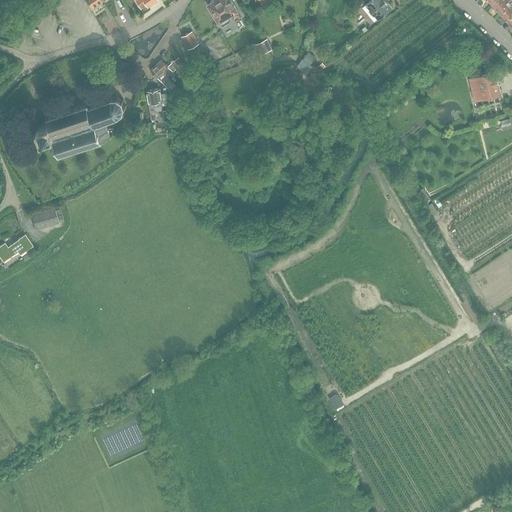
[(148,7),(157,0),(135,0),(142,9),(147,5),(148,7)]
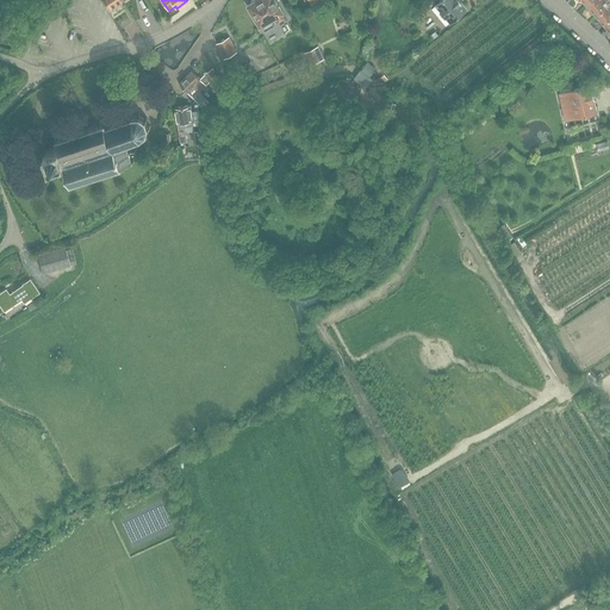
[(279,23),(286,18),(281,12),(282,12),(275,0),(255,0),(248,5),(260,25),(261,24),(265,31),(274,25),(271,19),(275,17),(279,23)]
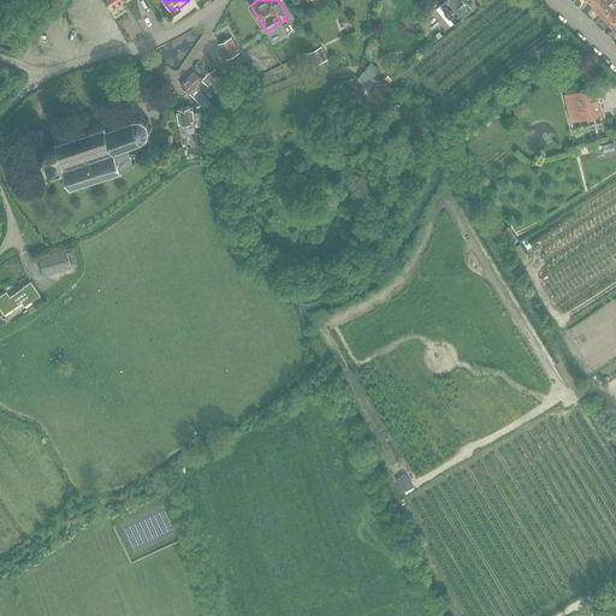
[(442,0),(432,0),(424,7),(428,15),(436,9),(450,25),(455,22),(472,9),(463,0),(445,0),(444,1),(442,0)]
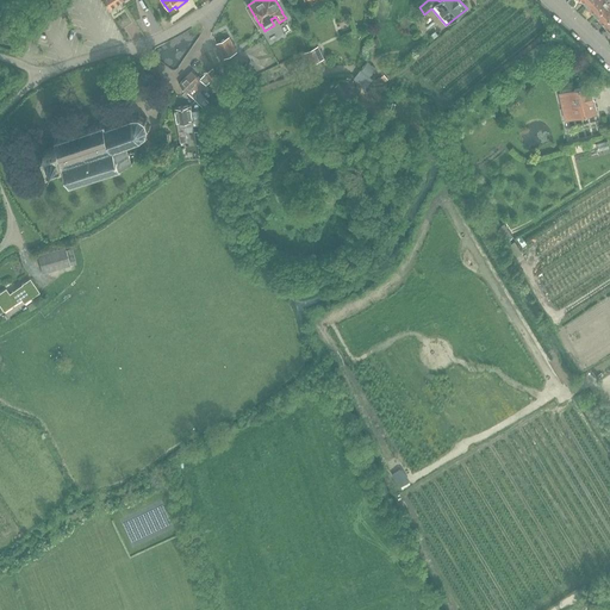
[(608,0),(589,0),(586,4),(593,12),(607,1),(608,0)]
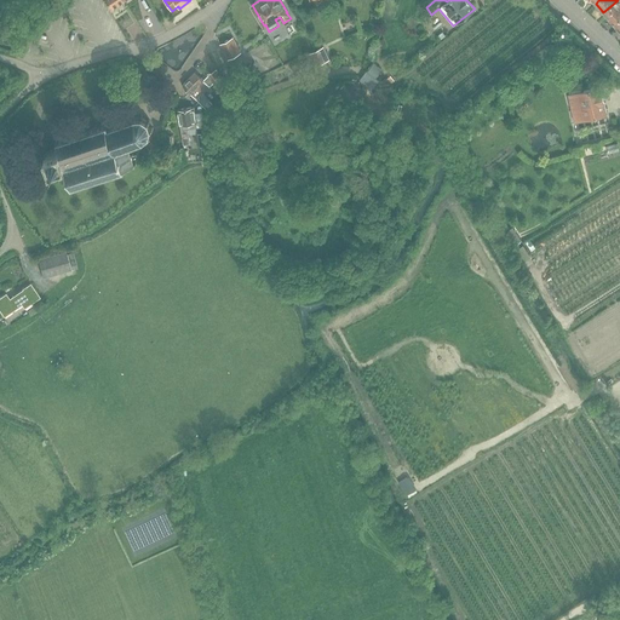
[(619,0),(606,15),(619,32),(619,30),(619,0)]
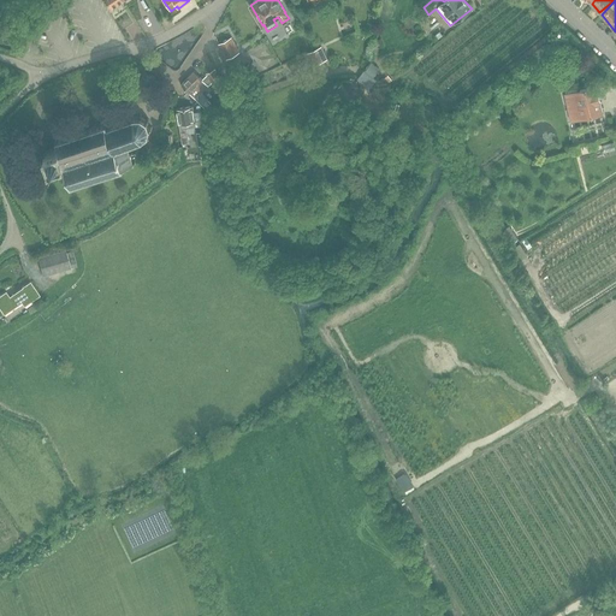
[(19,37),(28,30),(23,24),(15,33),(19,37)]
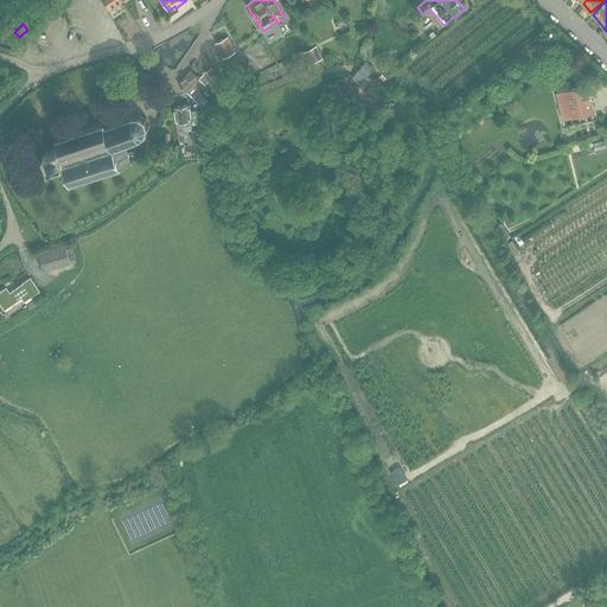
[(223,58),(235,52),(228,37),(215,43),(223,58)]
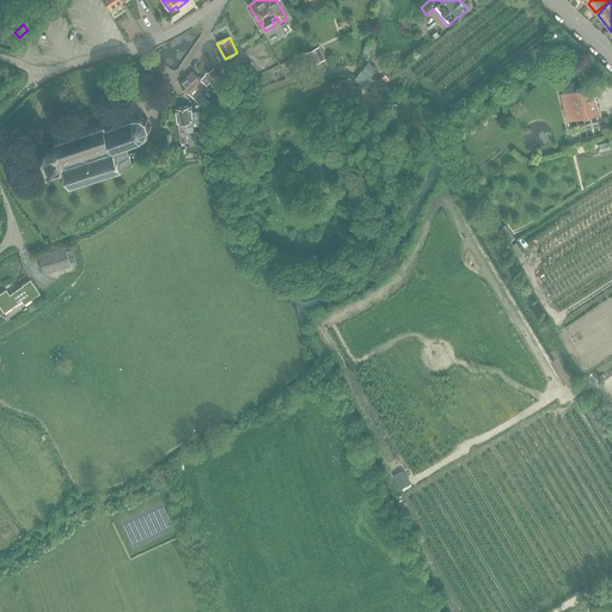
[(308,65),(325,56),(320,46),(304,54),(308,65)]
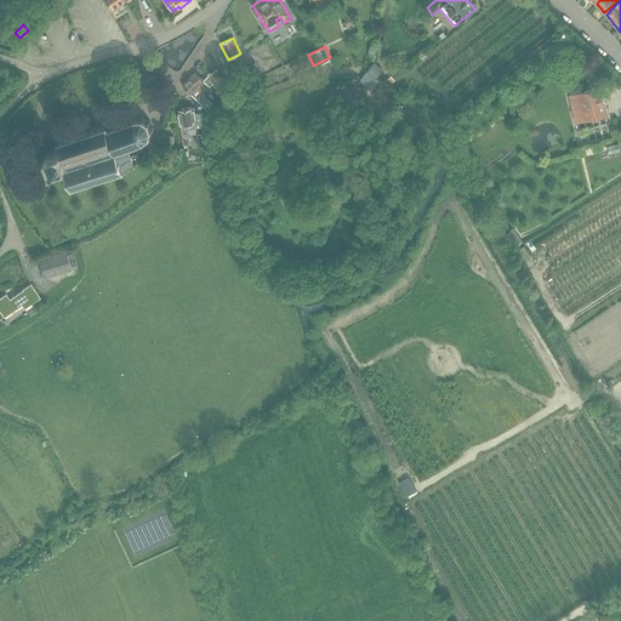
[(375,78),(382,69),(374,63),(368,70),(362,79),(372,89),(379,80),(375,78)]
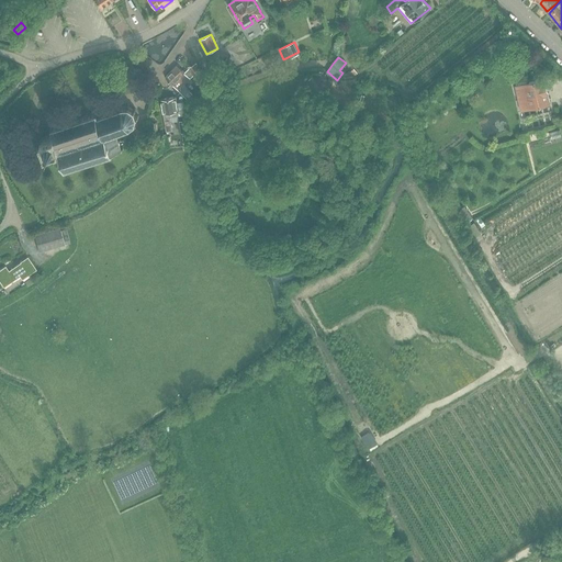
[(183,85),(192,76),(195,81),(199,80),(201,85),(206,81),(197,63),(188,67),(188,68),(184,72),(177,65),(165,77),(183,96),(189,90),(183,85)]
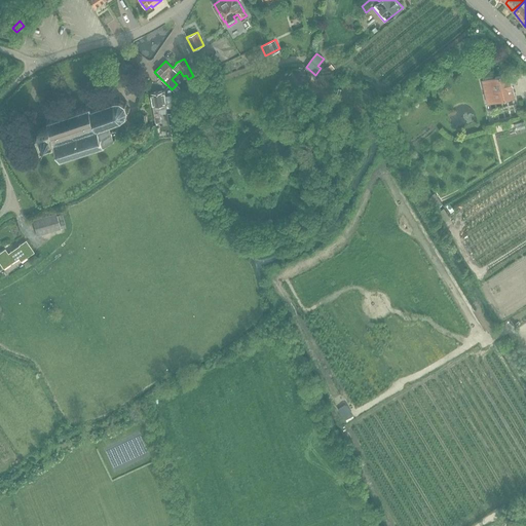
[(482,95),(490,94),(492,102),(515,97),(510,74),(479,81),(482,95)]
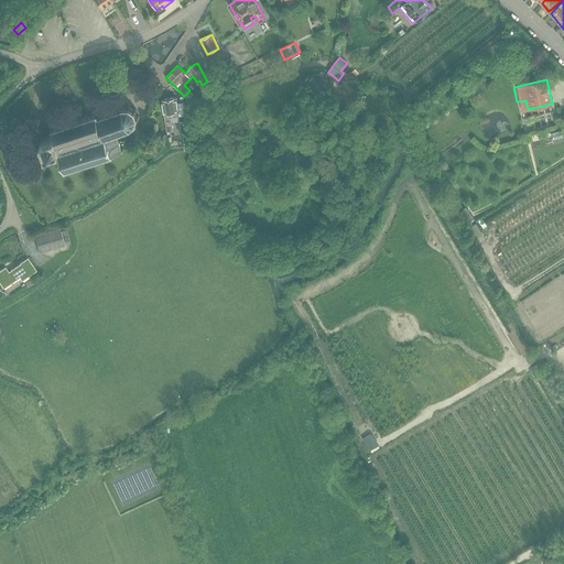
[(172,130),(170,117),(179,116),(176,97),(162,99),(164,118),(166,131),(172,130)]
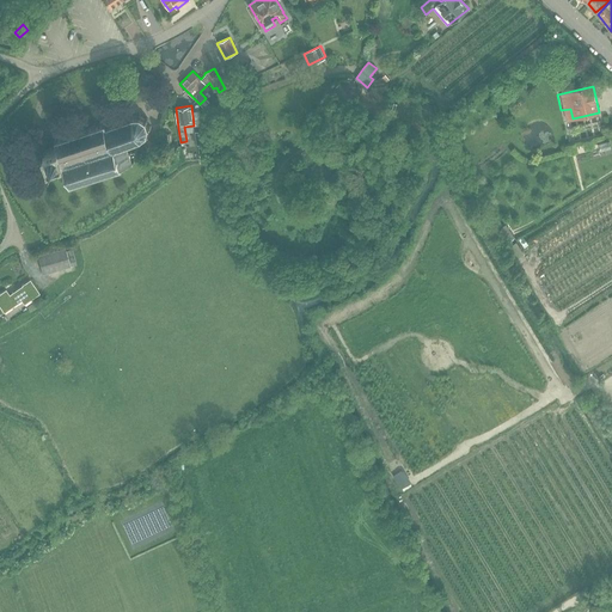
[(85,179),(95,176),(96,178),(97,177),(97,175),(106,172),(108,175),(109,173),(108,171),(118,169),(118,171),(121,170),(120,167),(122,166),(130,163),(132,165),(133,165),(132,163),(134,163),(134,160),(132,161),(129,153),(130,152),(129,152),(127,146),(132,145),(132,142),(139,140),(140,142),(142,141),(141,139),(145,135),(147,138),(148,135),(146,134),(147,129),(151,129),(151,126),(148,126),(146,121),(148,120),(147,117),(145,120),(140,117),(141,114),(139,114),(138,116),(134,116),(133,114),(130,115),(130,117),(123,120),(123,117),(121,117),(121,121),(115,122),(114,120),(111,121),(112,123),(105,126),(104,121),(102,121),(103,124),(97,126),(96,123),(93,124),(95,127),(89,129),(87,126),(85,127),(86,129),(81,132),(80,128),(78,129),(79,132),(73,134),(73,130),(71,132),(72,134),(66,136),(65,133),(63,134),(63,136),(57,139),(56,136),(54,136),(56,142),(54,142),(55,146),(47,150),(46,146),(42,147),(43,151),(41,152),(41,154),(44,153),(48,161),(44,163),(46,166),(49,165),(50,169),(53,167),(51,164),(60,161),(61,165),(63,164),(69,182),(67,183),(68,184),(71,183),(72,187),(73,185),(73,183),(83,179),(84,182),(85,182),(85,179)]
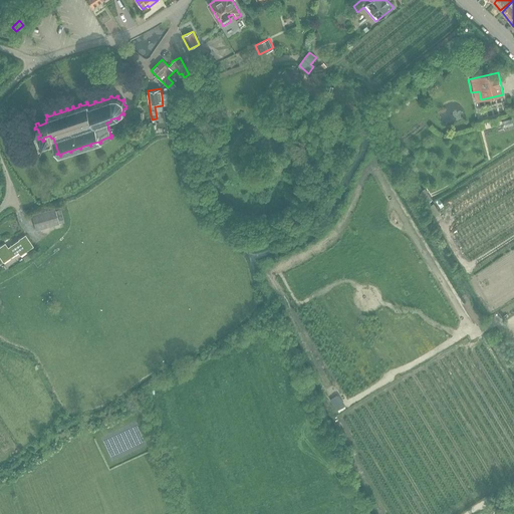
[(496,126),(498,140),(505,139),(503,125),(496,126)]
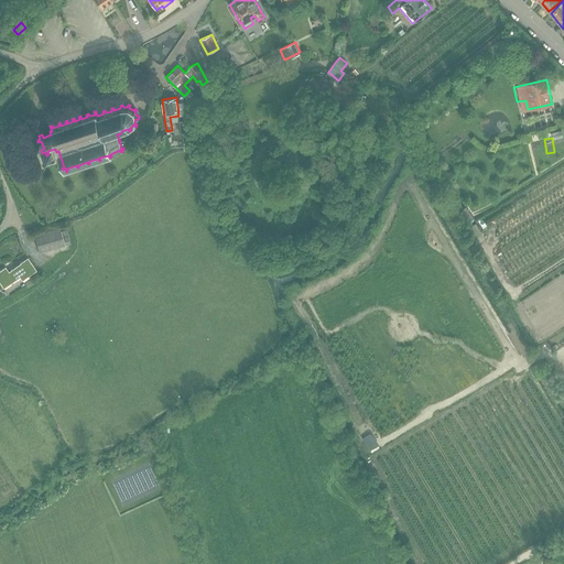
[(532,171),(534,167),(525,160),(522,163),(532,171)]
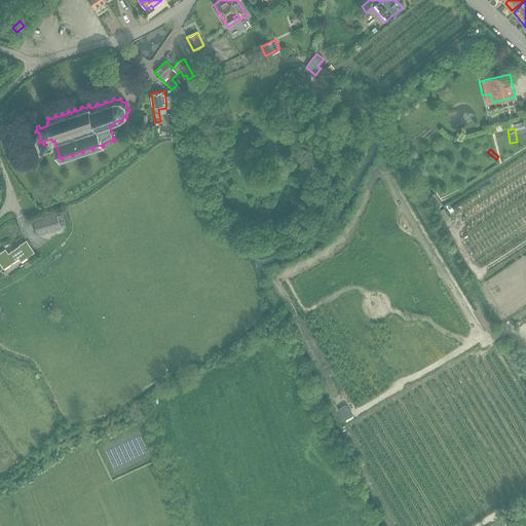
[(435,192),(427,196),(434,207),(441,202),(435,192)]
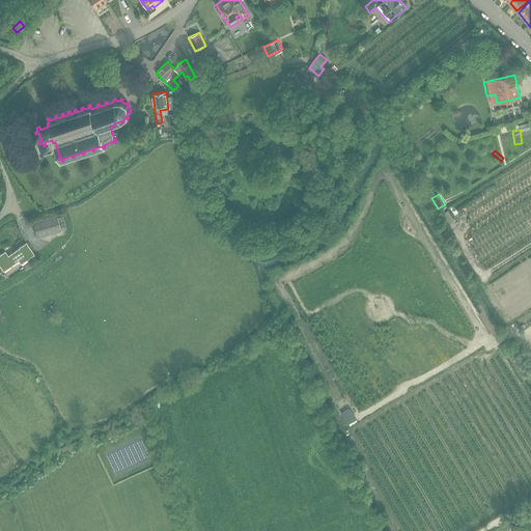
[(454,220),(448,210),(440,215),(446,225),(454,220)]
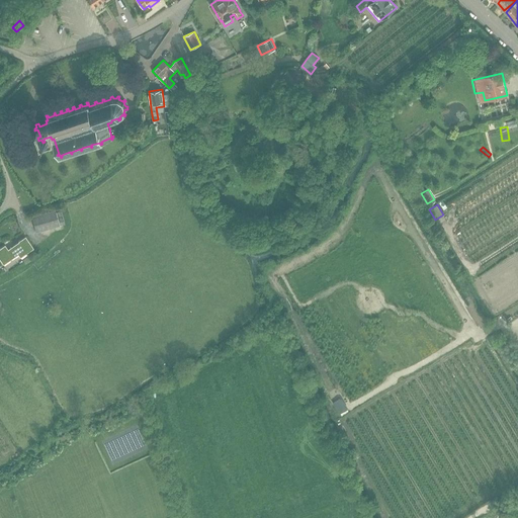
[(61,210),(56,211),(56,210),(31,217),(36,233),(60,226),(65,224),(61,210)]
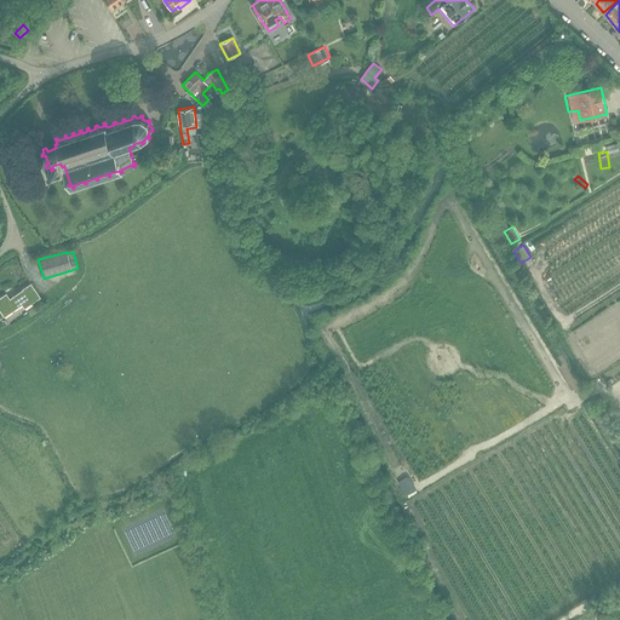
[(24,309),(40,298),(30,283),(22,290),(9,298),(6,293),(0,296),(0,311),(4,316),(21,304),(24,309)]
